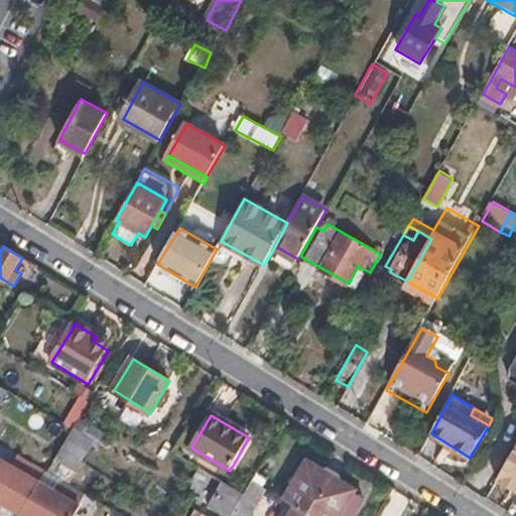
[(76,428),(59,456),(81,468),(96,440),(76,428)]
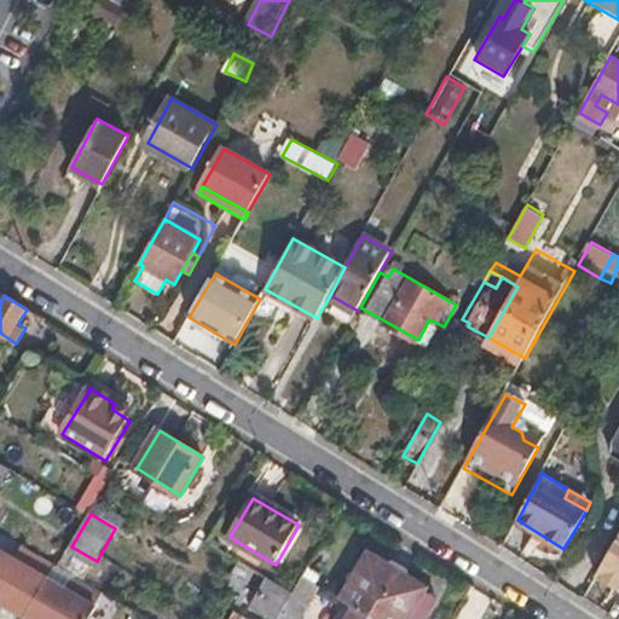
[(618,538),(596,577),(618,590),(618,538)]
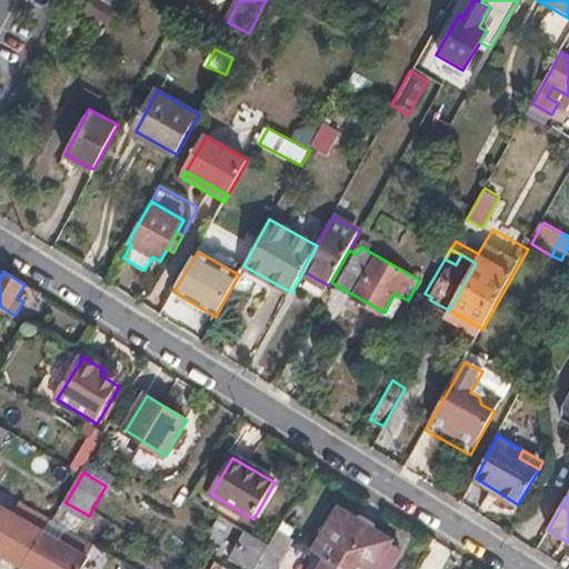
[(296,502),(280,529),(290,535),(306,509),(296,502)]
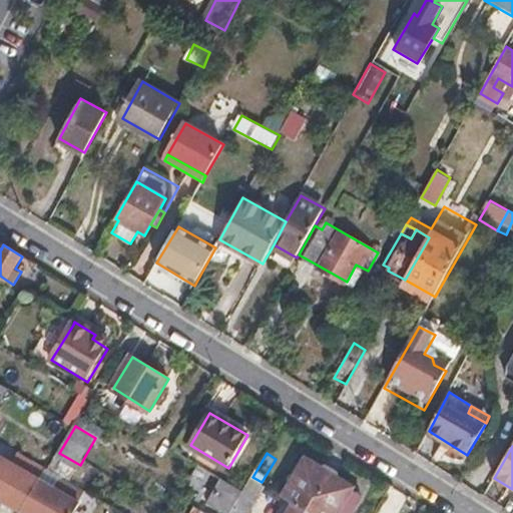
[(0,456),(0,496),(28,512),(73,512),(86,491),(61,476),(54,488),(0,456)]
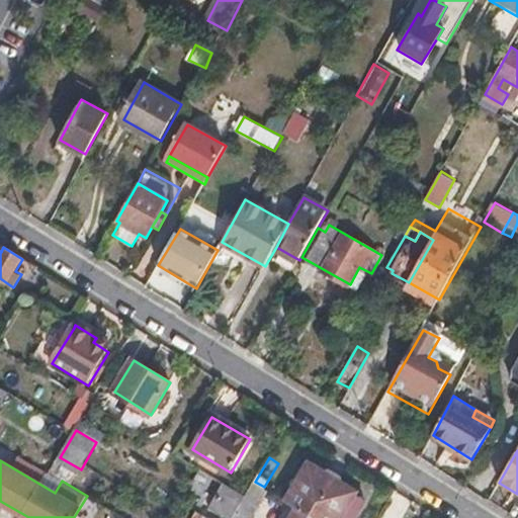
[(309,462),(285,501),(295,507),(312,517),(358,517),(365,506),(355,499),(359,493),(309,462)]
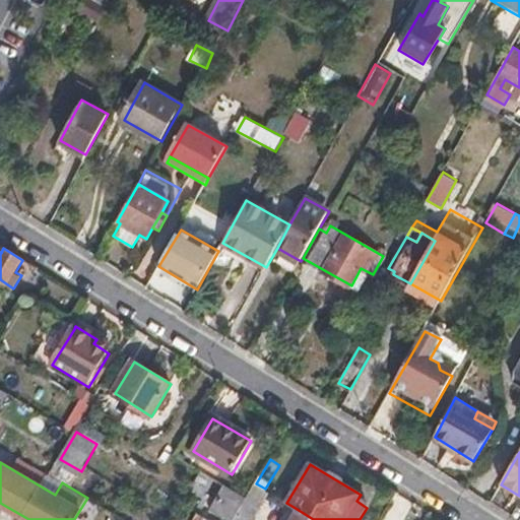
[(248,498),(225,485),(211,512),(225,519),(252,519),(269,492),(265,489),(256,483),(248,498)]
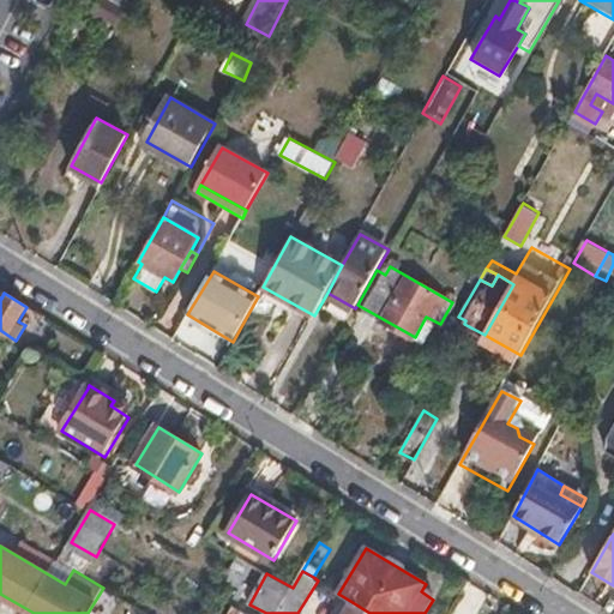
[(369,613),(350,601),(342,613),(369,613)]
